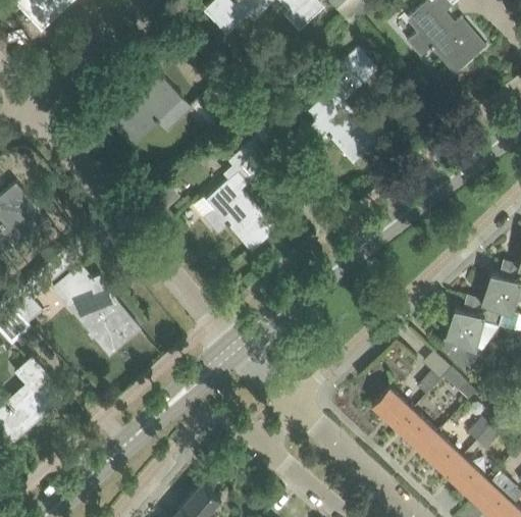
[(16,0),(32,15),(29,18),(41,32),(74,0),(16,0)]
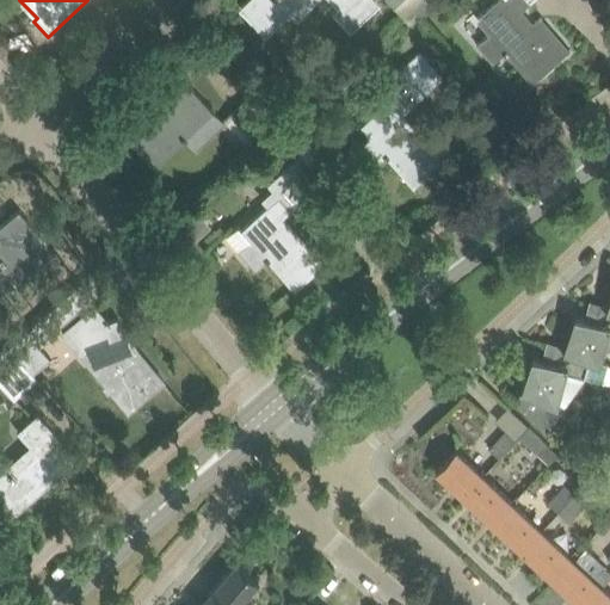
[(349,36),(377,10),(369,0),(277,0),(278,1),(273,6),(266,0),(252,0),(241,11),(252,23),(253,20),(267,35),(290,13),(299,22),(320,0),(324,0),(337,13),(332,17),(349,36)]
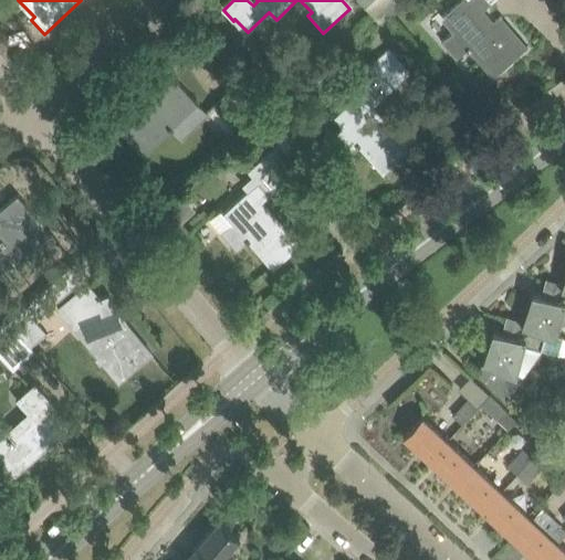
[(354,0),(372,21),(382,12),(391,4),(388,0),(354,0)]
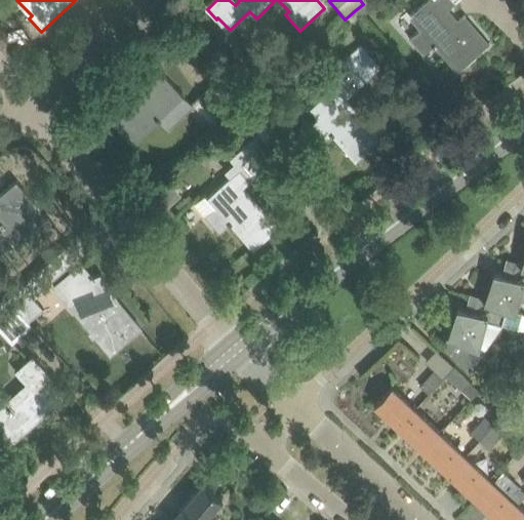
[(452,6),(459,0),(431,0),(434,3),(412,22),(406,15),(395,25),(424,57),(431,50),(433,52),(436,49),(457,75),(481,54),(446,13),(453,7),(452,6)]
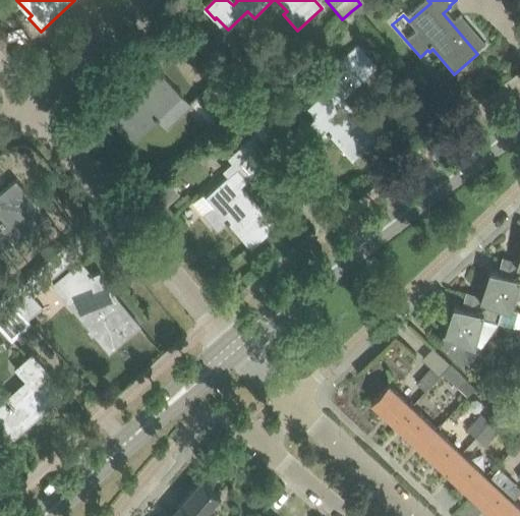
[(360,4),(351,11),(356,16),(368,7),(363,1),(360,4)]
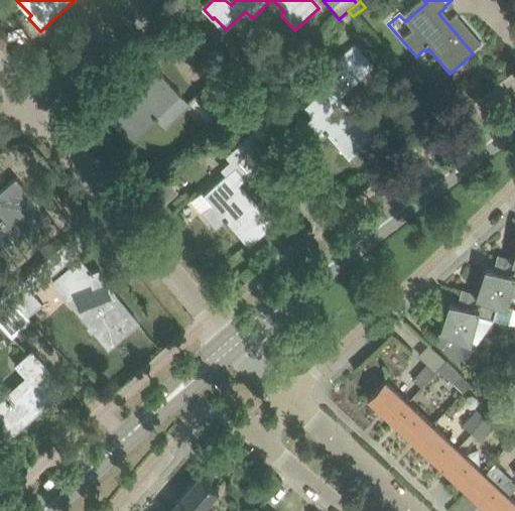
[(278,69),(292,55),(283,46),(269,59),(278,69)]
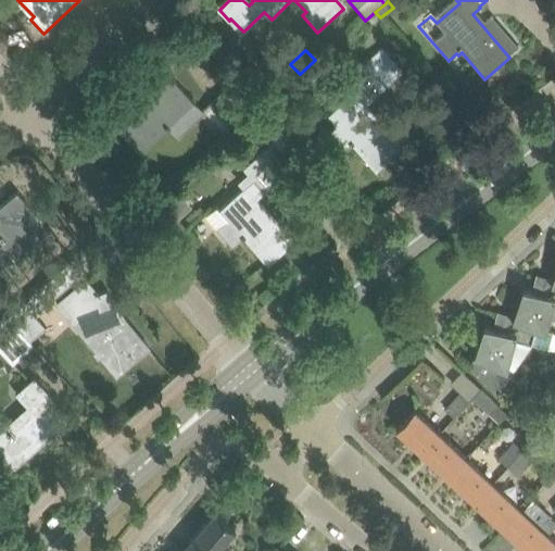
[(381,95),(401,76),(380,53),(361,71),(381,95)]
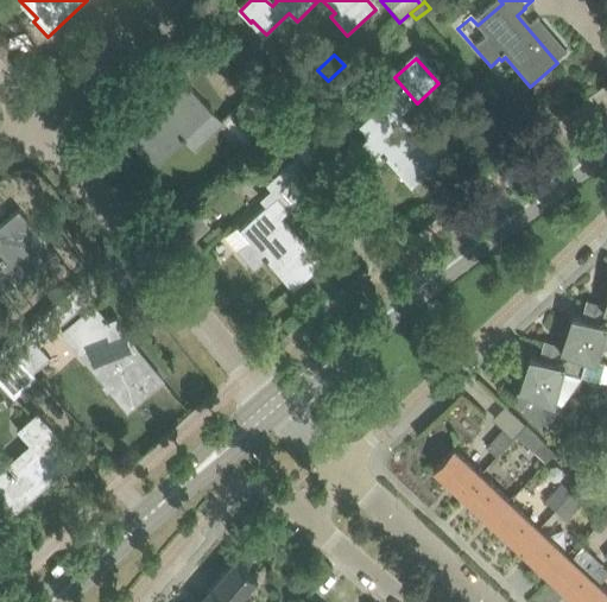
[(194,153),(221,126),(177,80),(164,93),(170,99),(157,112),(149,102),(117,133),(124,140),(122,141),(127,146),(128,145),(152,170),(181,143),(184,146),(185,145),(194,153)]
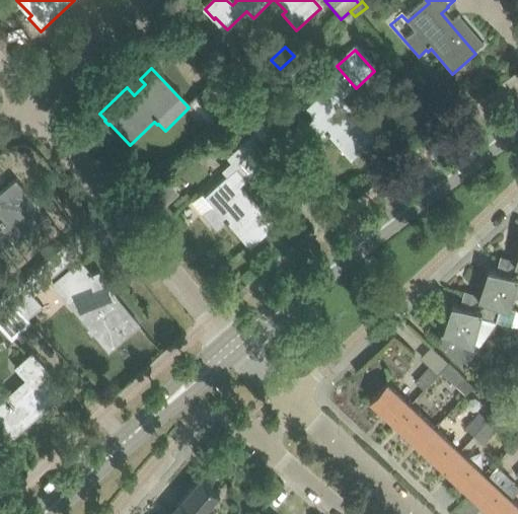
[(230,105),(210,84),(188,105),(208,127),(213,122),(230,105)]
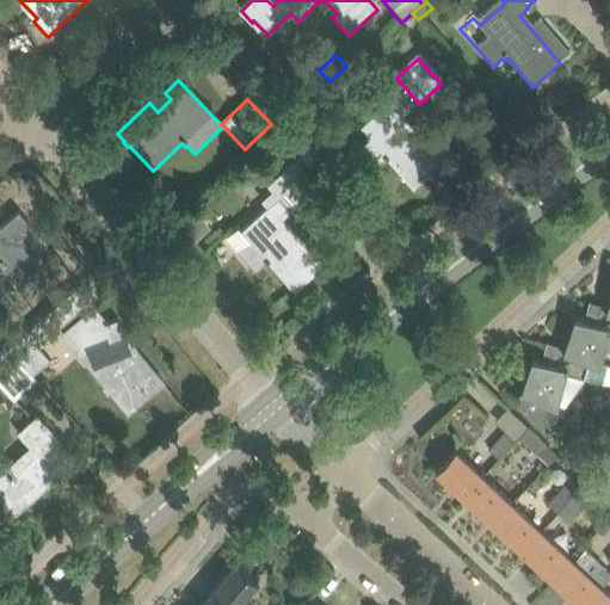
[(410,136),(398,122),(408,113),(396,99),(359,131),(361,133),(362,131),(371,141),(356,154),(357,155),(359,153),(374,170),(371,171),(373,172),(383,162),(384,164),(388,161),(413,190),(411,191),(412,192),(450,159),(449,158),(448,159),(421,129),(423,128),(421,127),(410,136)]
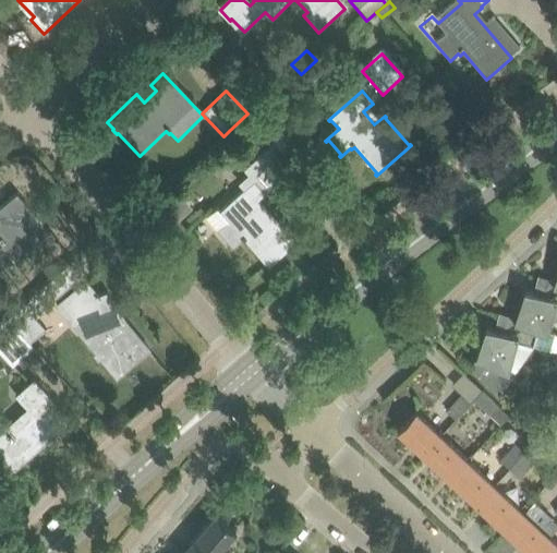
[(237,184),(244,193),(253,184),(267,195),(295,169),(273,143),(242,170),(246,176),(237,184)]
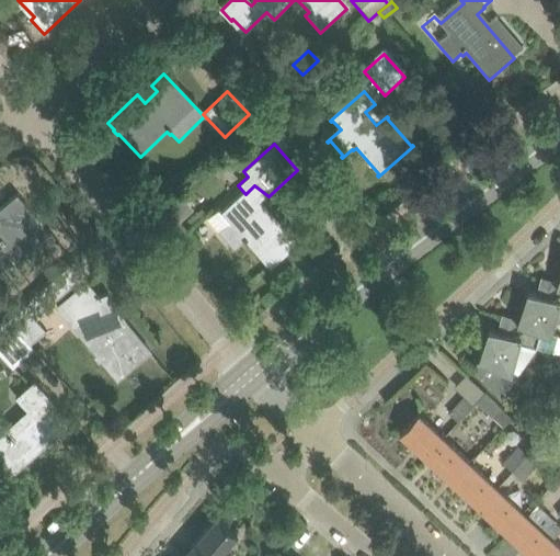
[(296,248),(258,205),(269,196),(254,185),(246,194),(223,214),(218,211),(207,220),(235,251),(242,245),(243,246),(247,242),(271,270),(296,248)]
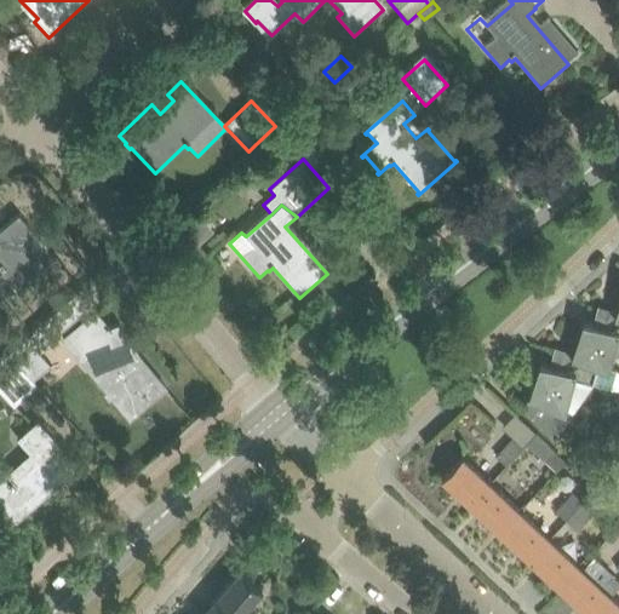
[(0,282),(17,269),(39,296),(66,274),(18,218),(0,233),(0,282)]
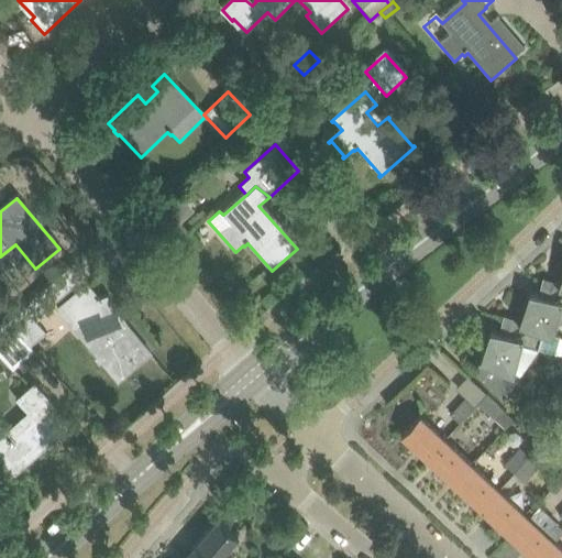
[(69,301),(66,304),(67,305),(91,334),(81,341),(103,367),(118,383),(150,357),(122,325),(117,329),(109,320),(112,317),(100,304),(101,304),(100,302),(98,299),(97,301),(86,286),(69,301)]
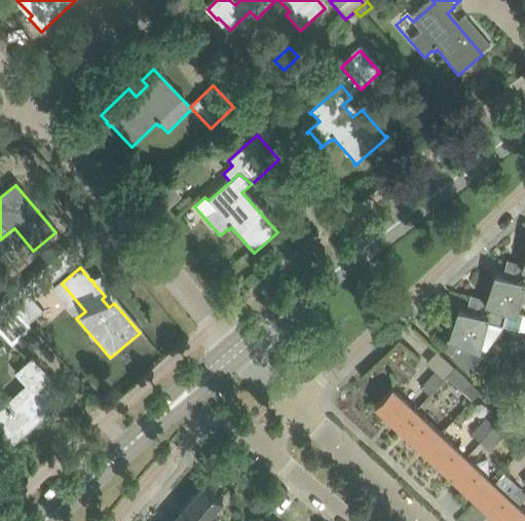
[(494,276),(485,307),(505,313),(500,329),(519,335),(522,319),(513,315),(518,299),(524,300),(524,272),(521,272),(521,271),(514,269),(511,282),(494,276)]
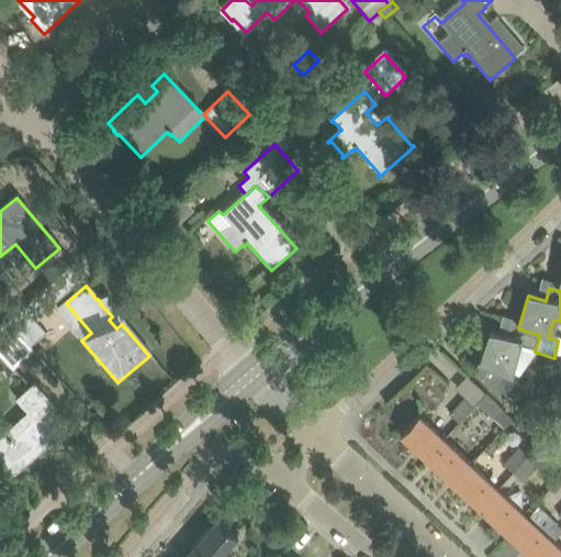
[(41,293),(7,324),(30,349),(45,335),(35,324),(40,320),(37,319),(53,305),(41,293)]
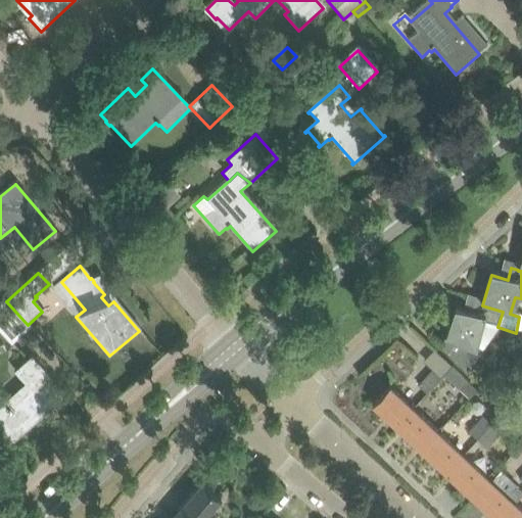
[(6,301),(0,307),(0,333),(12,346),(25,336),(31,330),(27,325),(28,325),(6,301)]
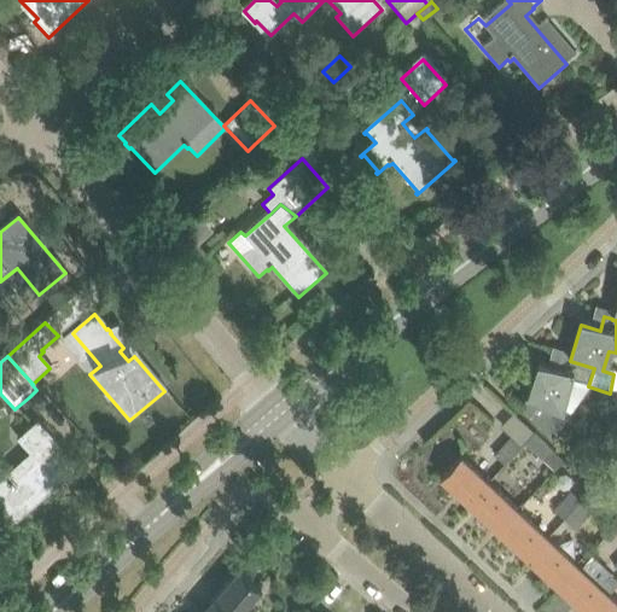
[(570,361),(562,357),(557,372),(537,366),(527,403),(519,411),(552,439),(569,413),(564,409),(571,382),(588,386),(594,368),(570,361)]
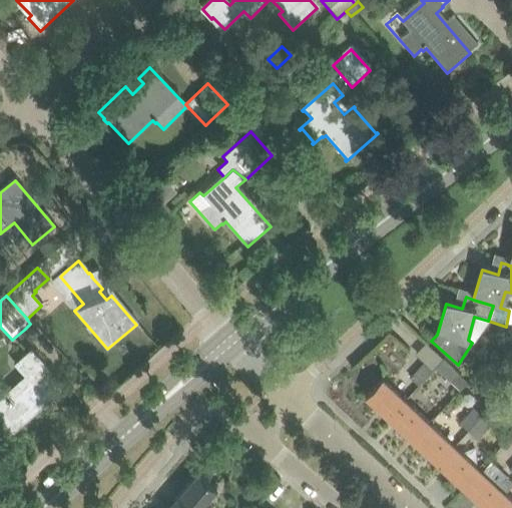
[(48,404),(64,389),(31,352),(14,366),(25,378),(0,399),(0,419),(11,432),(46,402),(48,404)]
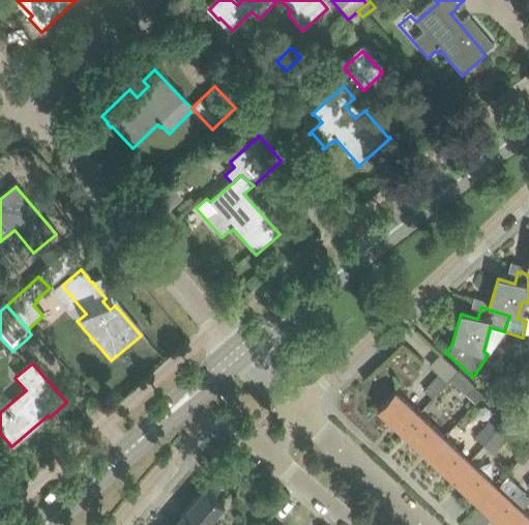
[(449,383),(475,407),(482,399),(457,375),(449,383)]
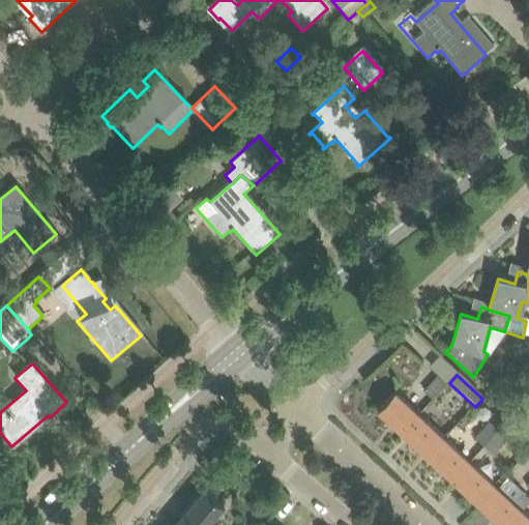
[(423,394),(433,403),(446,386),(438,378),(423,394)]
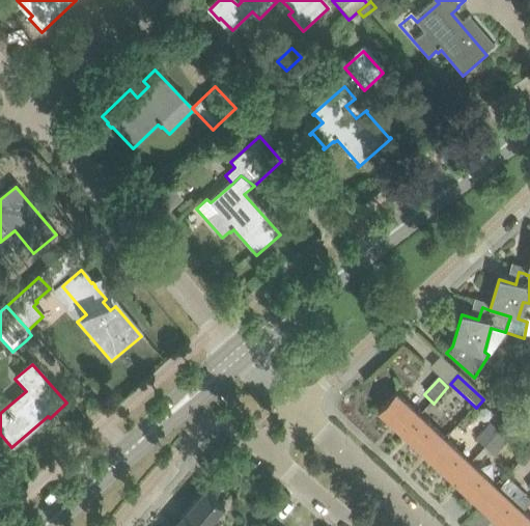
[(494,402),(504,412),(519,396),(508,387),(494,402)]
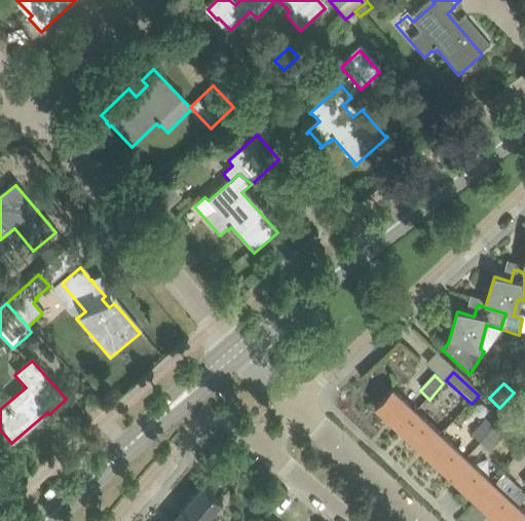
[(391,392),(374,409),(399,432),(415,414),(391,392)]
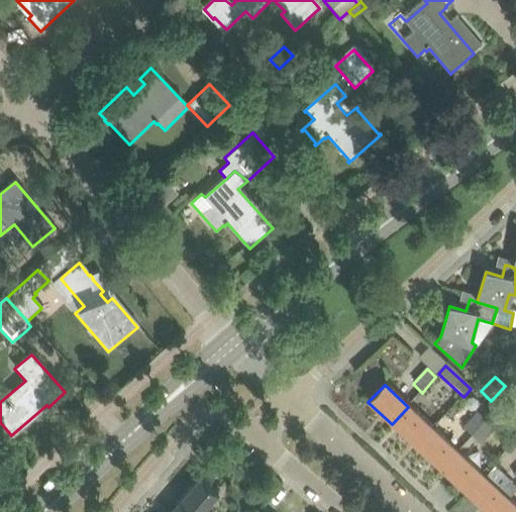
[(432,428),(408,407),(392,424),(417,447),(433,430),(432,428)]
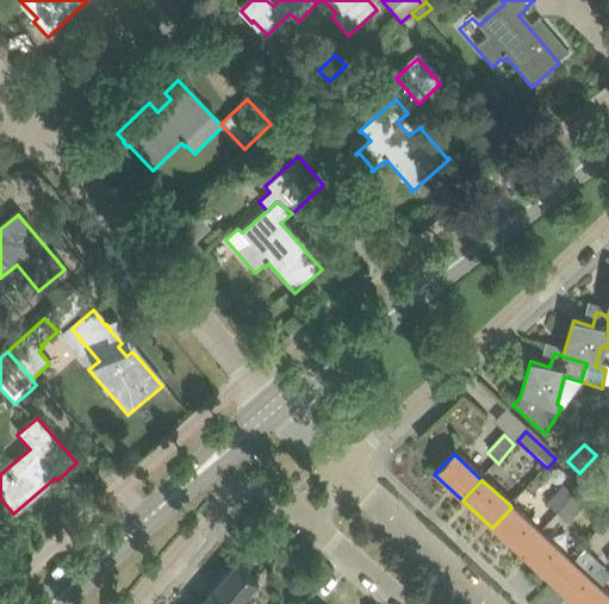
[(563,490),(546,508),(557,518),(573,499),(563,490)]
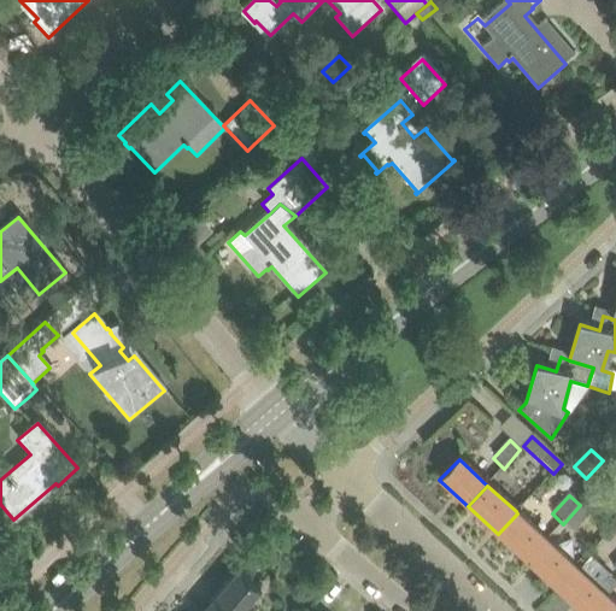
[(573,533),(590,515),(580,505),(563,524),(573,533)]
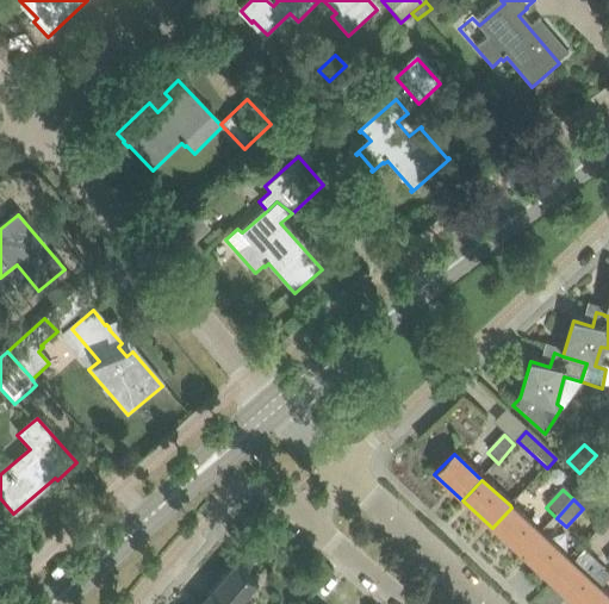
[(521,555),(541,535),(514,509),(511,508),(492,528),(521,555)]
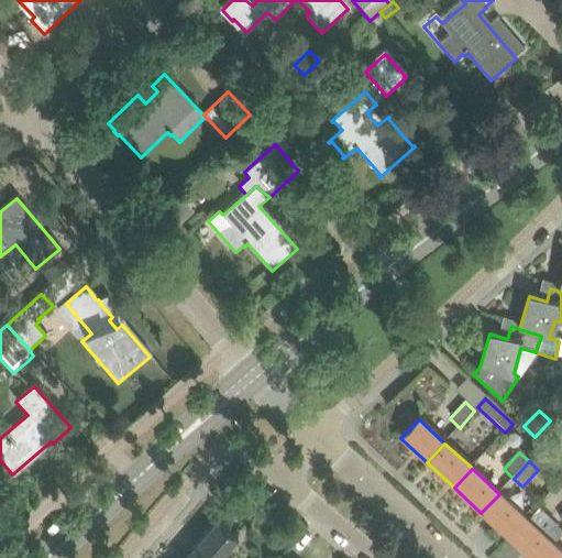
[(499,494),(481,513),(508,538),(527,520),(525,517),(499,494)]
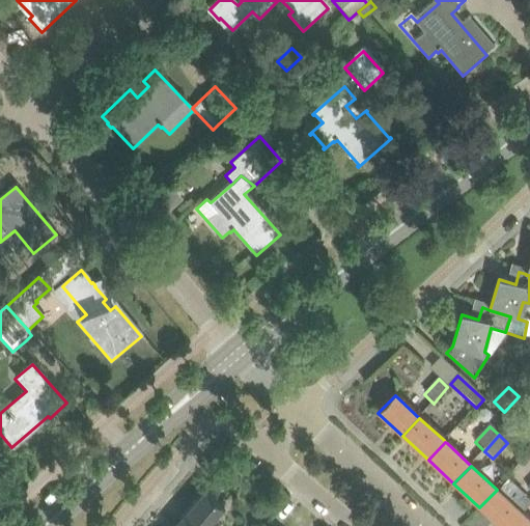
[(479,507),(499,525),(510,525),(522,514),(498,491),(497,490),(479,507)]
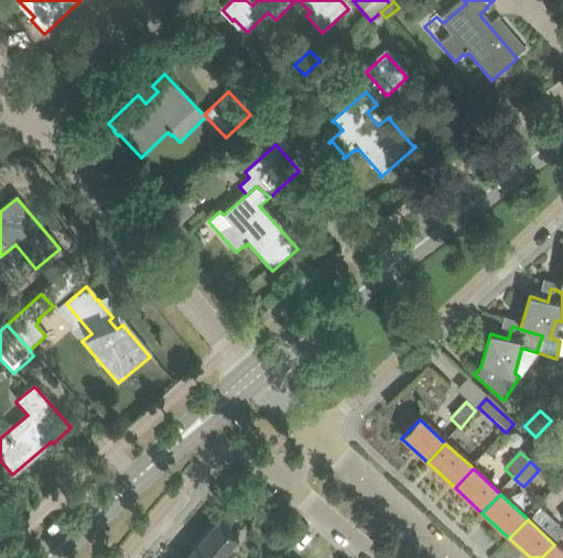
[(218,522),(195,549),(205,557),(223,557),(224,556),(238,539),(218,522)]
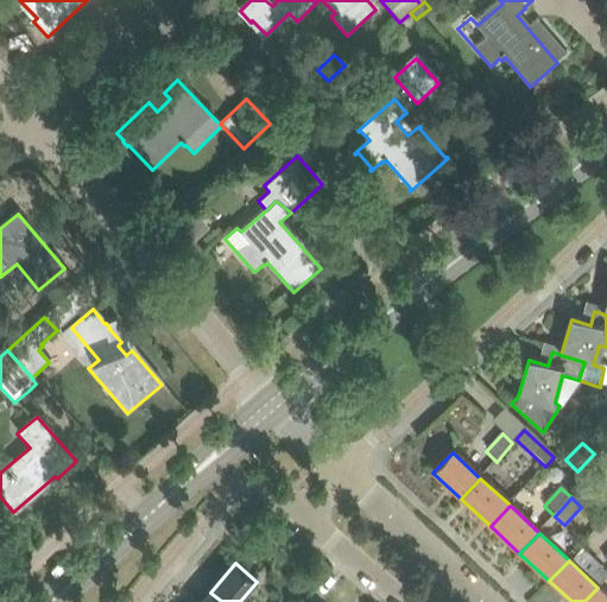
[(606,601),(606,596),(598,588),(585,601),(606,601)]
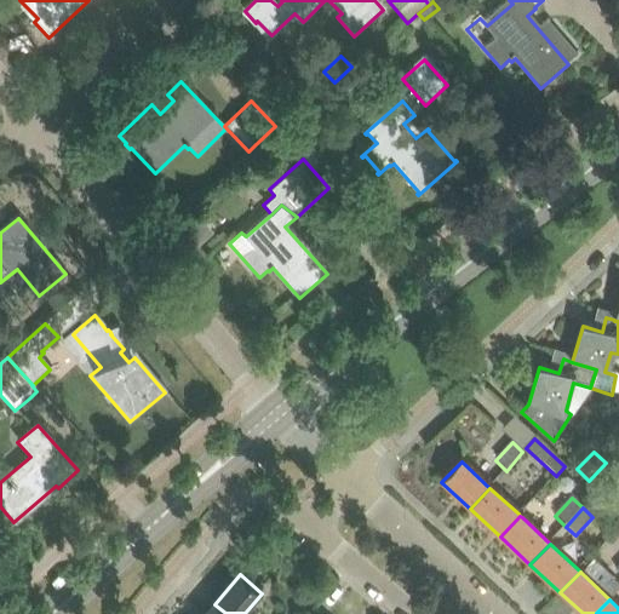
All buildings are outlined.
